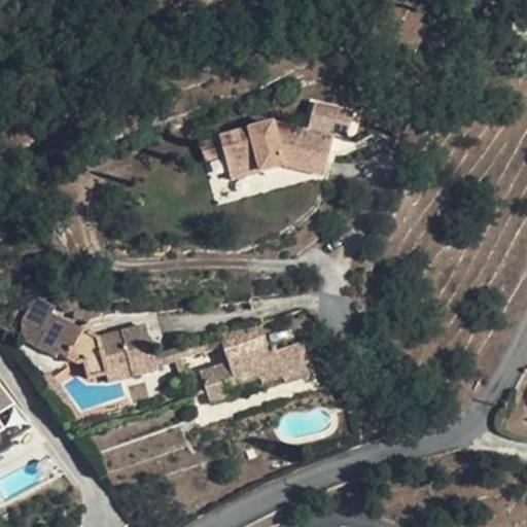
[(354,115),(315,105),(308,134),(273,125),(219,139),(224,156),(232,181),(284,167),(324,177),(336,135),(348,138),(354,115)]
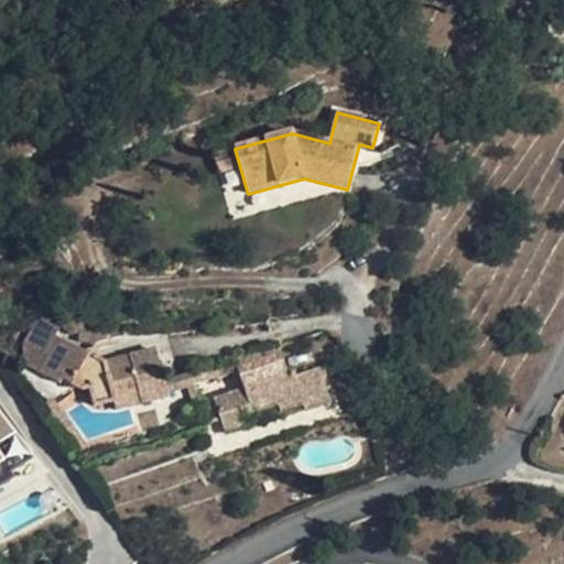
[(240,167),(235,149),(214,154),(219,174),(240,167)]
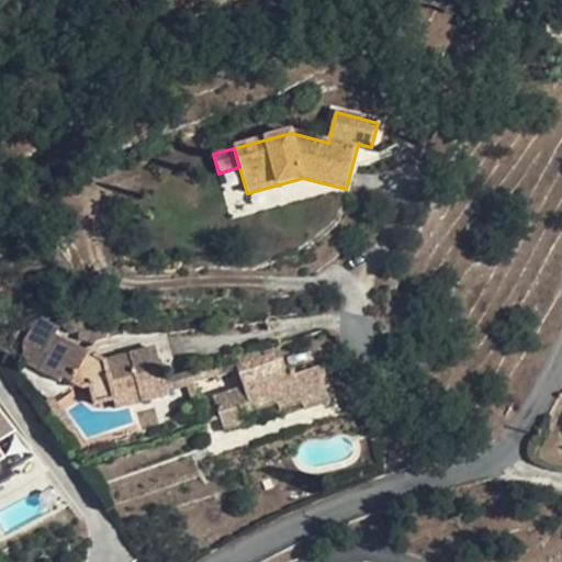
[(60,326),(40,314),(24,341),(24,363),(62,382),(64,378),(83,389),(90,386),(94,405),(115,400),(117,408),(168,395),(168,392),(165,382),(157,348),(104,360),(56,334),(60,326)]
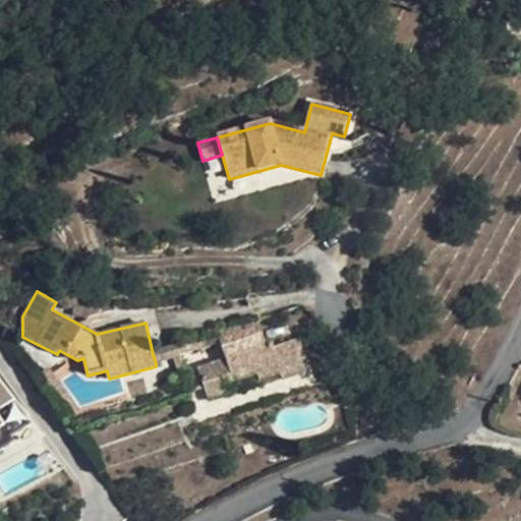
[(266,344),(257,319),(217,332),(220,341),(226,358),(228,366),(218,369),(215,362),(197,367),(209,400),(227,394),(224,385),(256,372),(259,381),(280,373),(282,380),(306,371),(296,340),(275,347),(273,342),(266,344)]
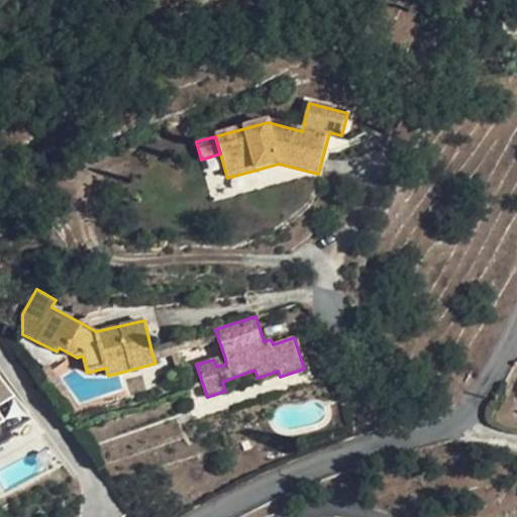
[(215,329),(176,343),(179,351),(218,338),(215,329)]
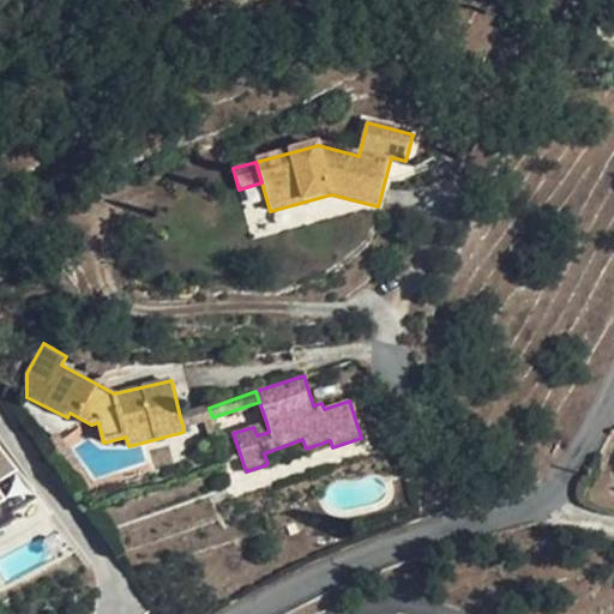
[(212,417),(209,408),(180,417),(184,428),(206,421),(212,439),(218,437),(212,417)]
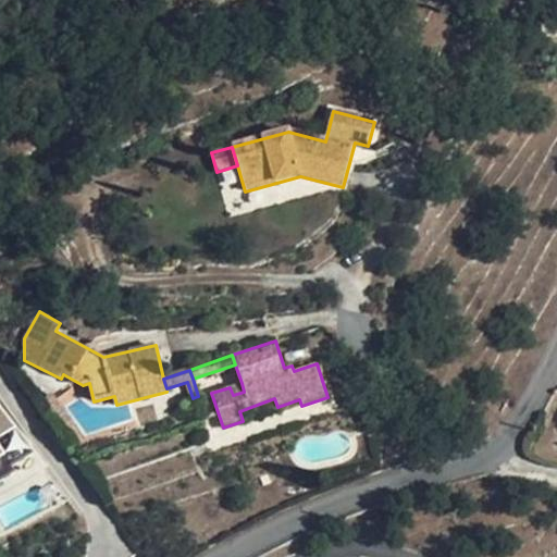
[(244,392),(242,383),(230,387),(233,395),(244,392)]
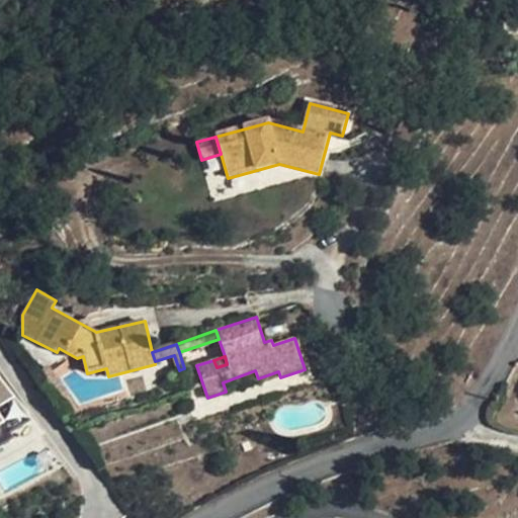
[(0,438),(27,425),(0,371),(0,438)]
